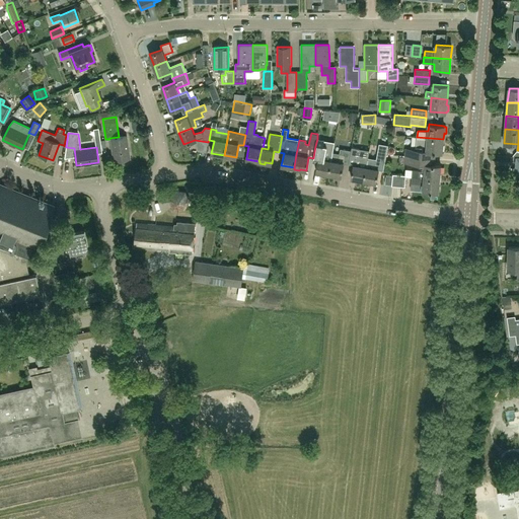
[(127,136),(119,137),(109,138),(109,139),(114,160),(130,158),(127,136)]
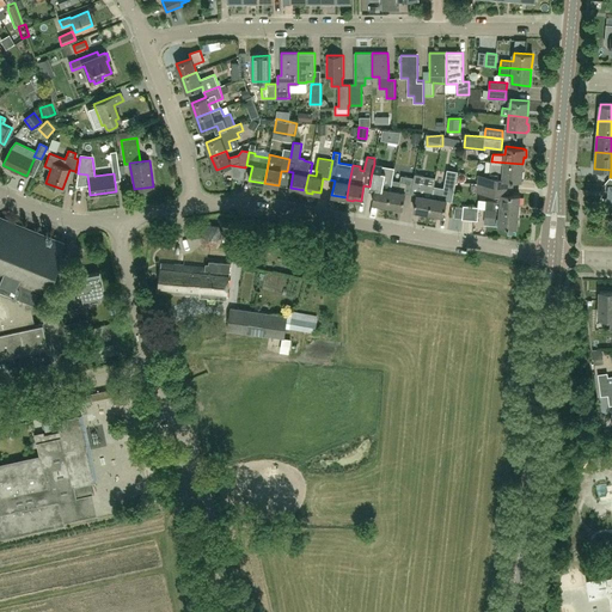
[(481,176),(481,184),(497,185),(499,177),(503,178),(521,179),(522,164),(491,161),(490,177),(481,176)]
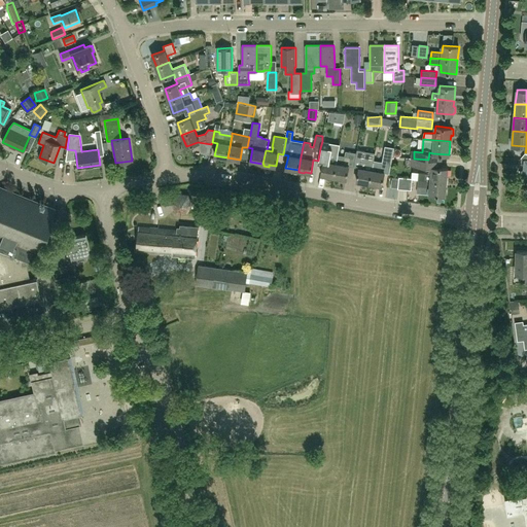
[(320,148),(318,161),(323,162),(321,174),(334,177),(337,163),(338,155),(340,145),(330,143),(330,142),(322,141),(320,148)]
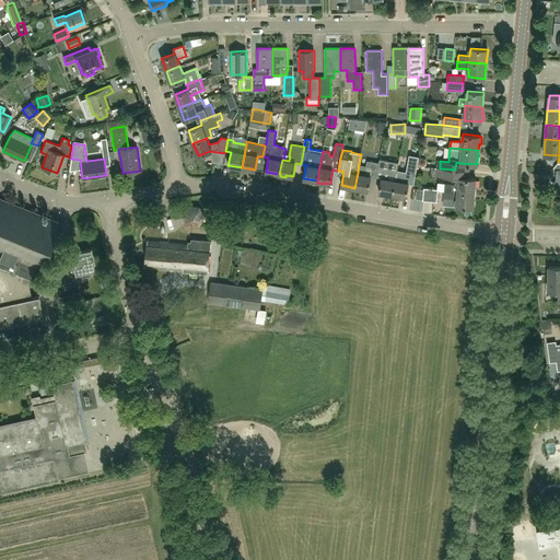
[(396,181),(395,181),(393,195),(406,197),(408,184),(413,185),(419,156),(409,154),(406,172),(398,170),(396,181)]
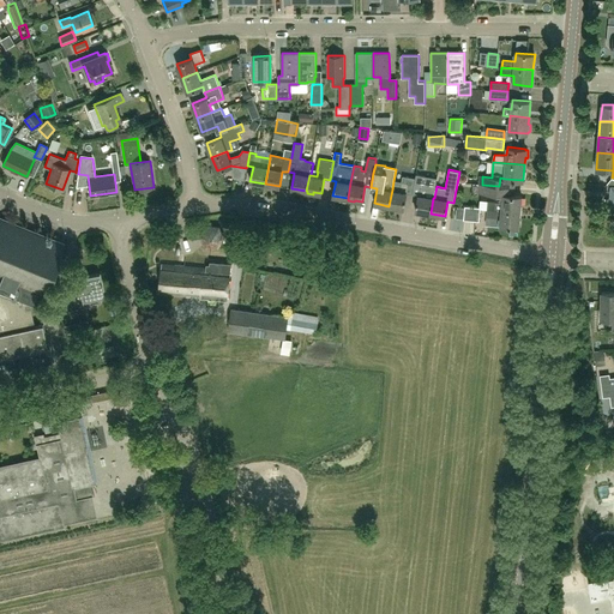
[(416,211),(431,214),(433,198),(434,198),(437,186),(437,180),(425,178),(425,176),(416,175),(415,178),(413,194),(419,196),(416,211)]
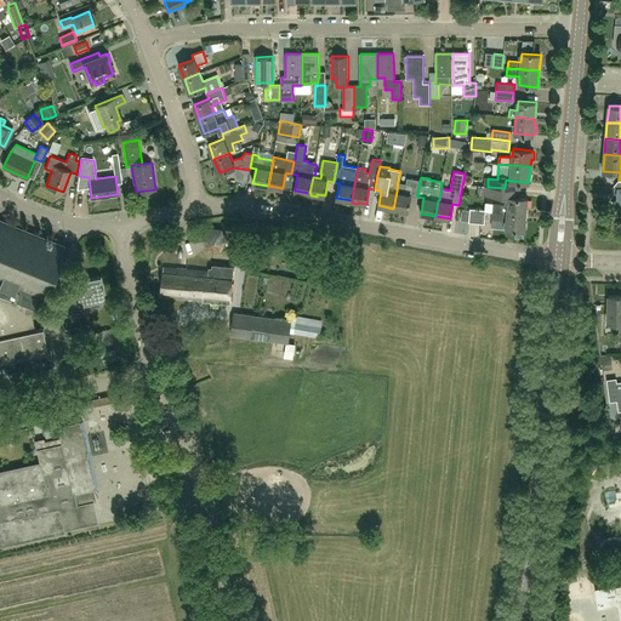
[(417,197),(420,180),(408,178),(406,184),(398,183),(397,192),(393,209),(394,209),(394,211),(399,211),(402,210),(409,211),(411,195),(417,197)]
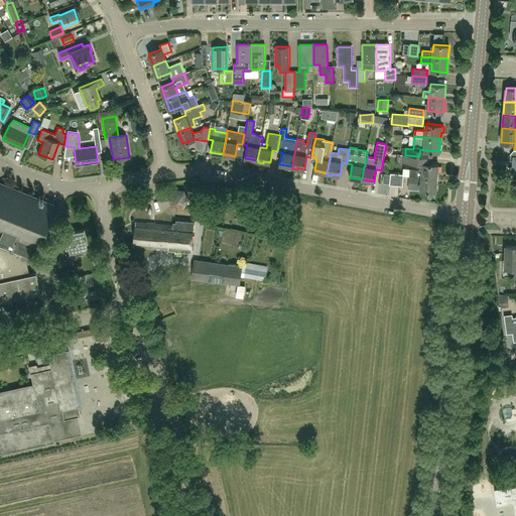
[(419,163),(419,156),(405,155),(404,162),(419,163)]
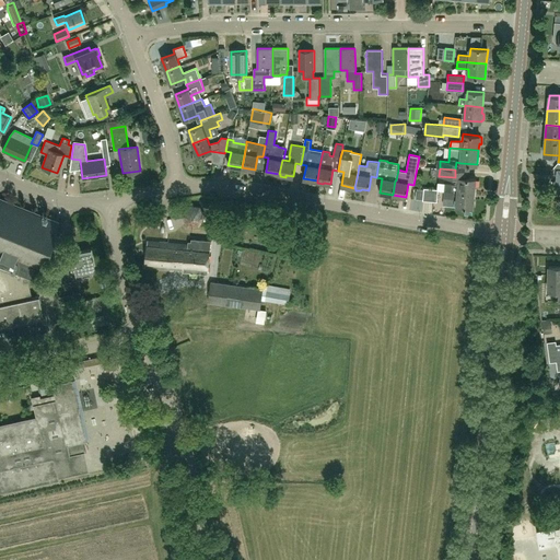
[(445,184),(445,190),(475,193),(476,178),(459,177),(458,185),(445,184)]
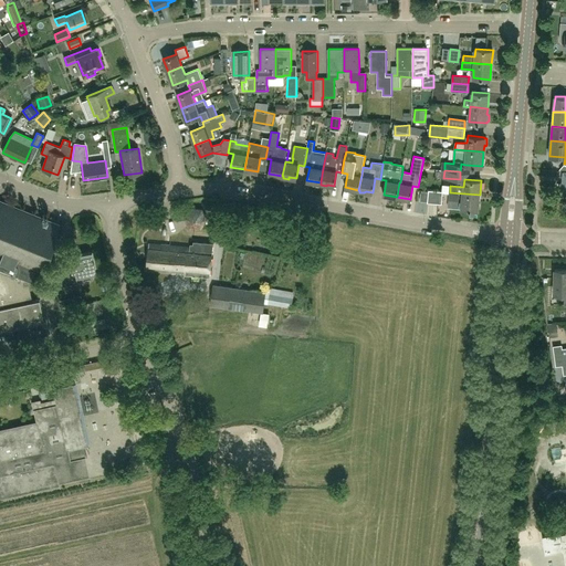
[(428,201),(428,202),(441,203),(442,191),(429,190),(428,194),(421,192),(420,201),(428,201)]
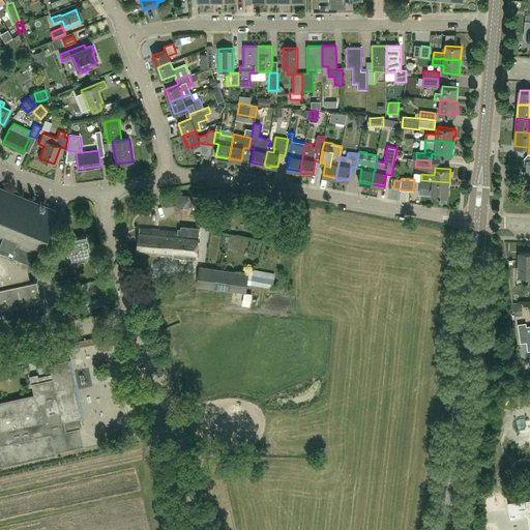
[(449,182),(421,180),(420,186),(433,187),(432,195),(448,197),(449,182)]
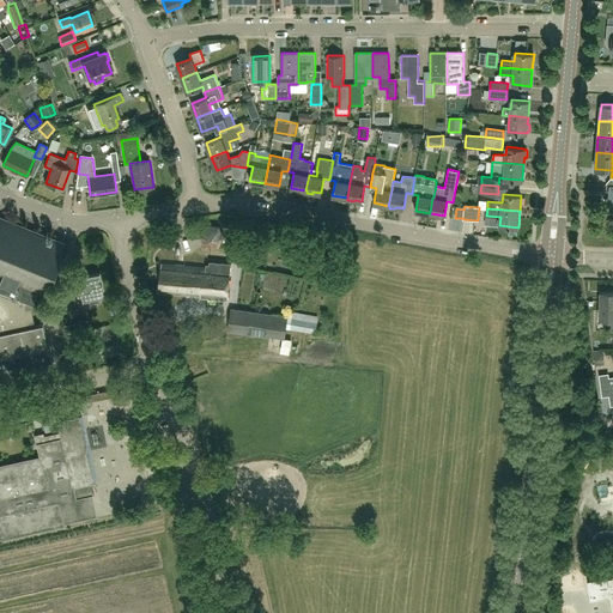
[(0,295),(2,295),(5,309),(29,303),(36,305),(61,242),(0,217),(0,295)]
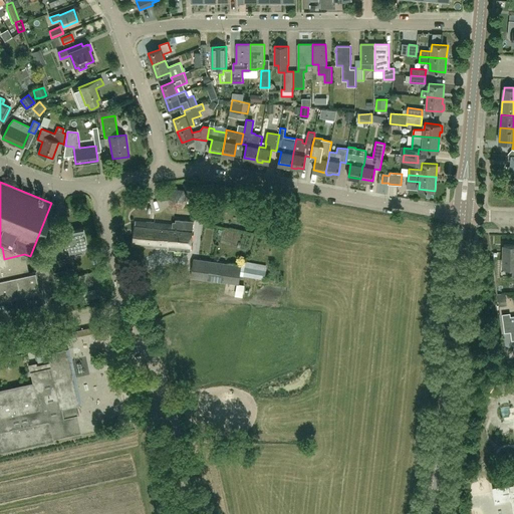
[(182,208),(189,199),(184,189),(173,188),(167,197),(171,207),(182,208)]
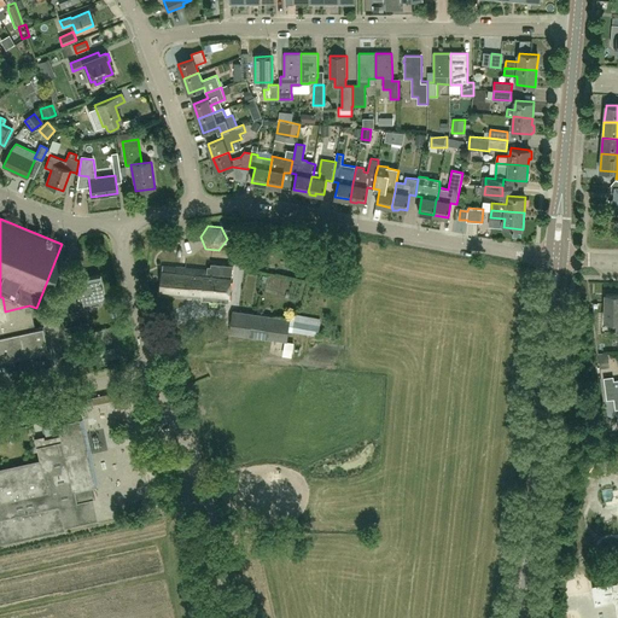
[(299,252),(301,244),(273,240),(272,248),(299,252)]
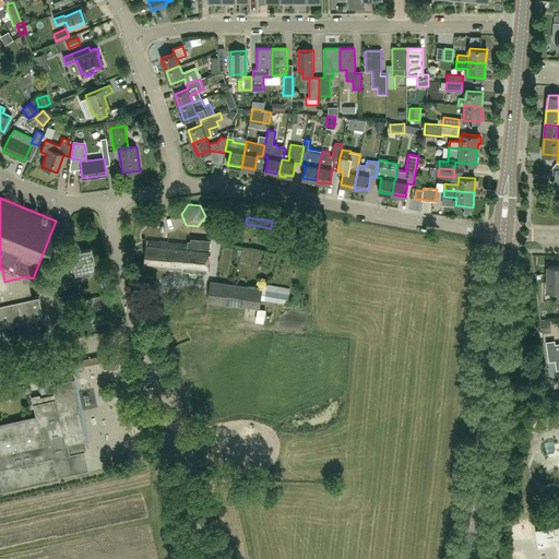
[(242,228),(245,222),(232,218),(230,225),(242,228)]
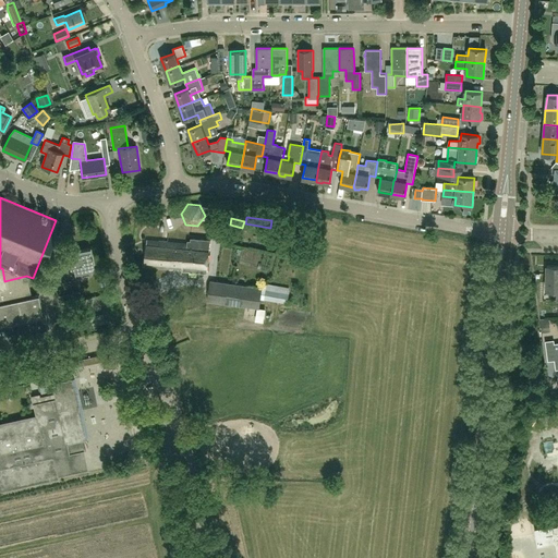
[(187,243),(178,242),(176,269),(207,273),(210,240),(191,238),(191,241),(187,241),(187,243)]
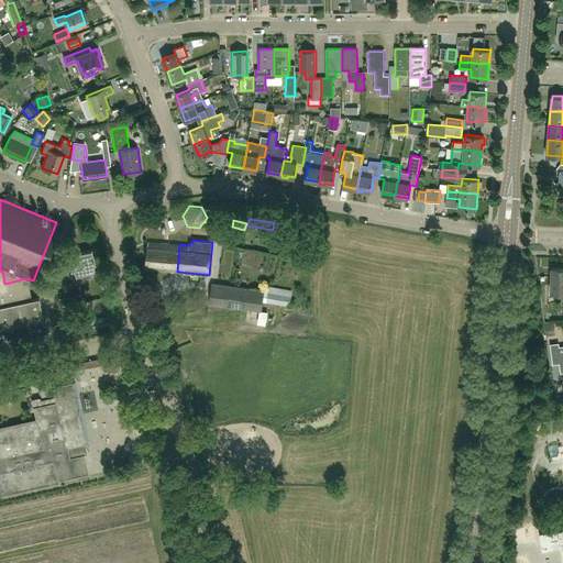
[(145,269),(177,272),(179,244),(148,242),(145,269)]
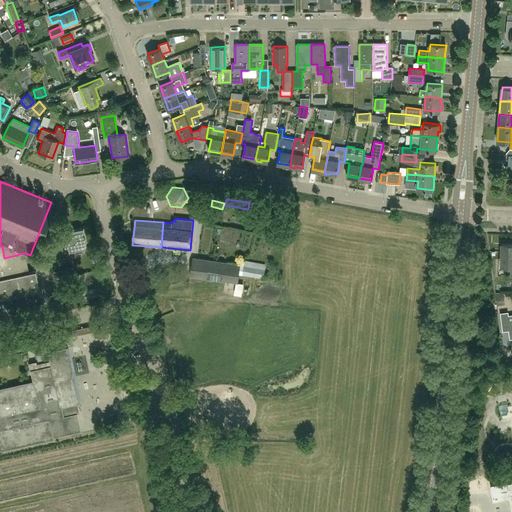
[(52,240),(55,259),(70,256),(69,251),(86,247),(83,227),(57,233),(58,239),(52,240)]
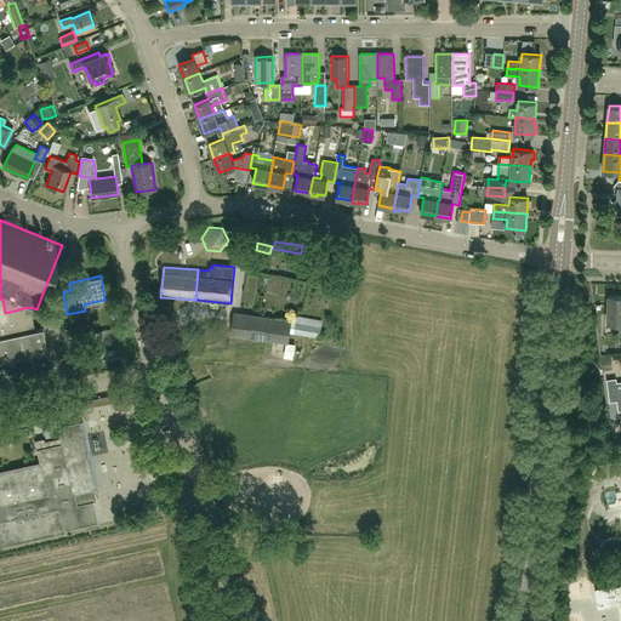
[(620,295),(609,295),(608,322),(620,323),(620,335),(620,334),(620,295)]
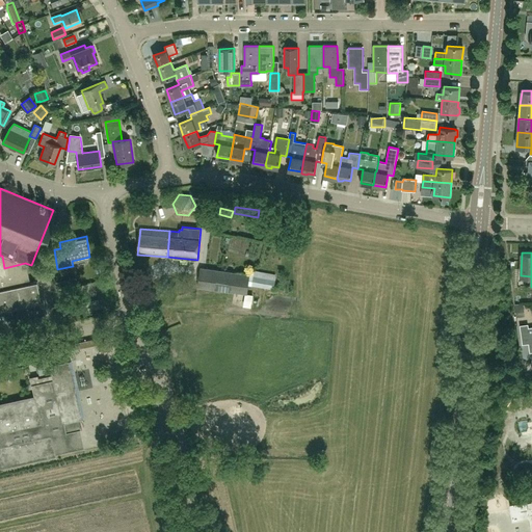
[(0,310),(14,308),(4,268),(2,256),(0,256),(0,310)]
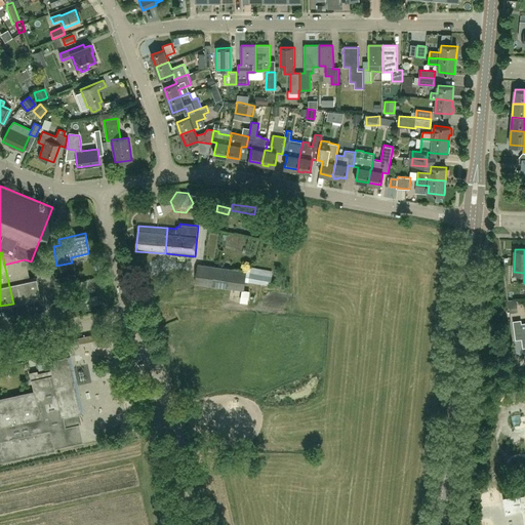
[(4,265),(13,304),(17,323),(38,319),(34,299),(40,297),(36,278),(30,279),(28,270),(25,259),(4,265)]
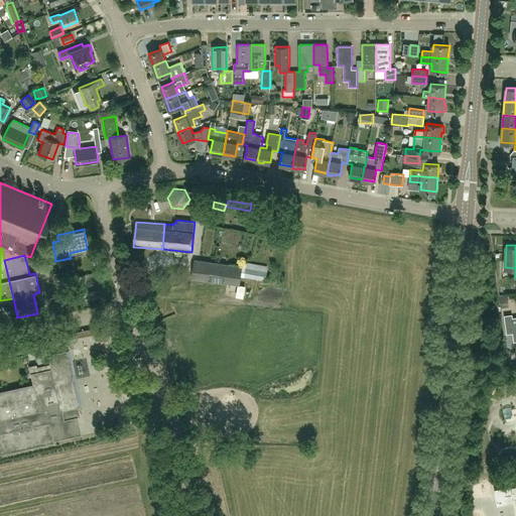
[(194,259),(191,278),(222,282),(224,263),(194,259)]
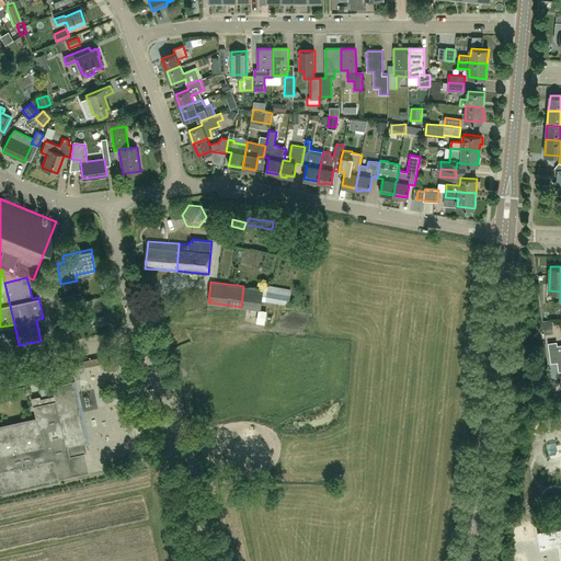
[(267,288),(265,299),(283,304),(285,292),(267,288)]
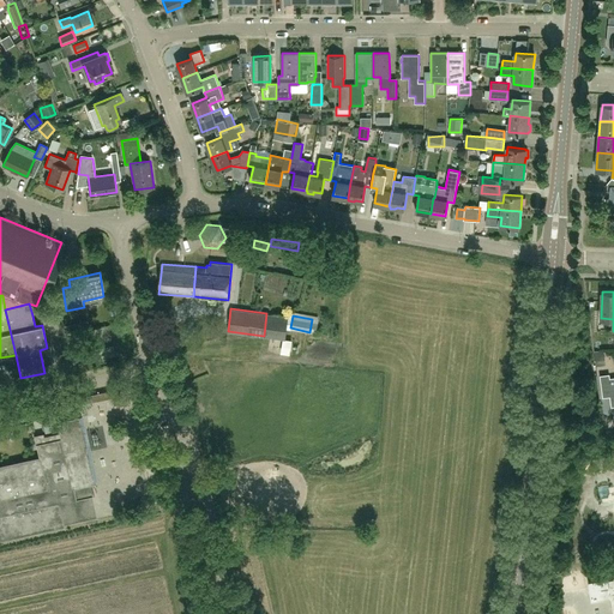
[(609,374),(601,377),(603,396),(611,396),(613,395),(613,378),(611,379),(609,374)]
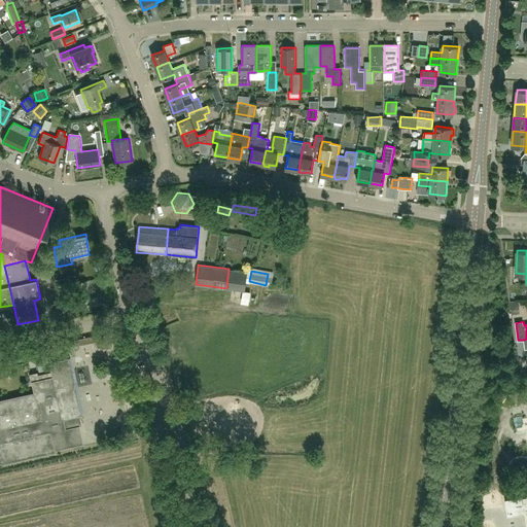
[(96,335),(99,349),(111,346),(108,331),(96,335)]
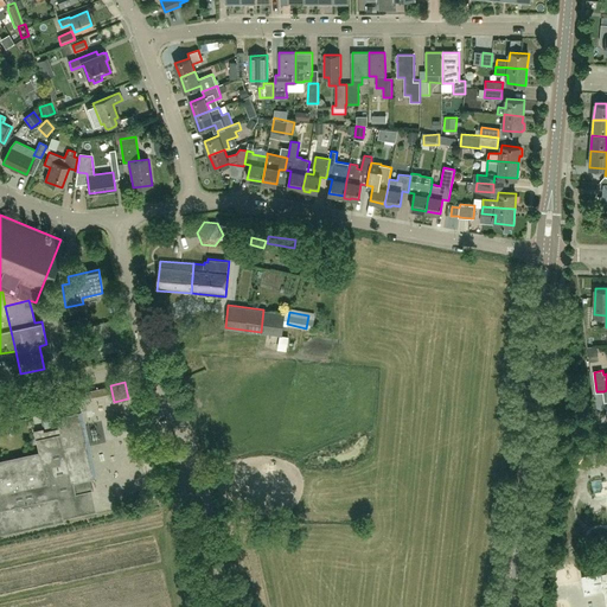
[(94,478),(94,477),(93,477),(78,413),(80,411),(57,416),(59,428),(36,434),(39,452),(0,460),(0,531),(62,518),(63,519),(62,516),(94,509),(95,510),(88,479),(94,478)]
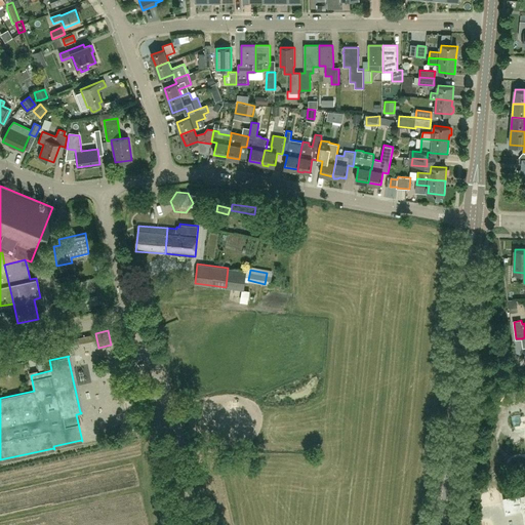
[(524,524),(524,494),(520,496),(520,494),(503,497),(506,514),(523,511),(524,524)]
